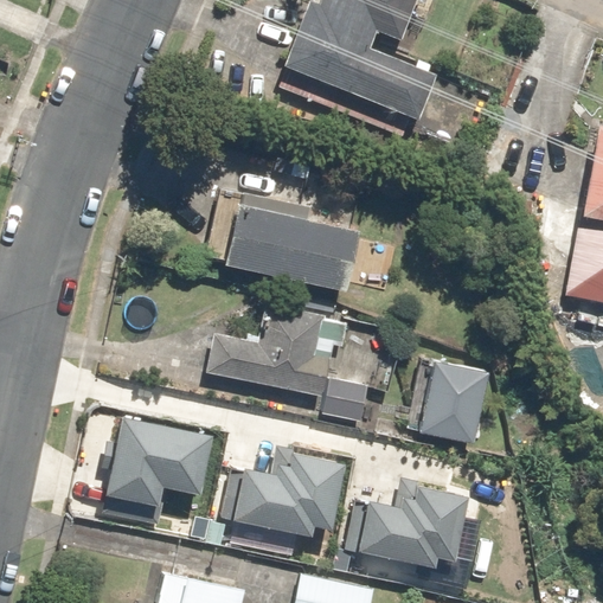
[(321,0),(319,7),(308,2),(294,36),(297,37),(286,68),(412,117),(430,71),(373,49),(378,36),(402,44),(417,0),(321,0)]
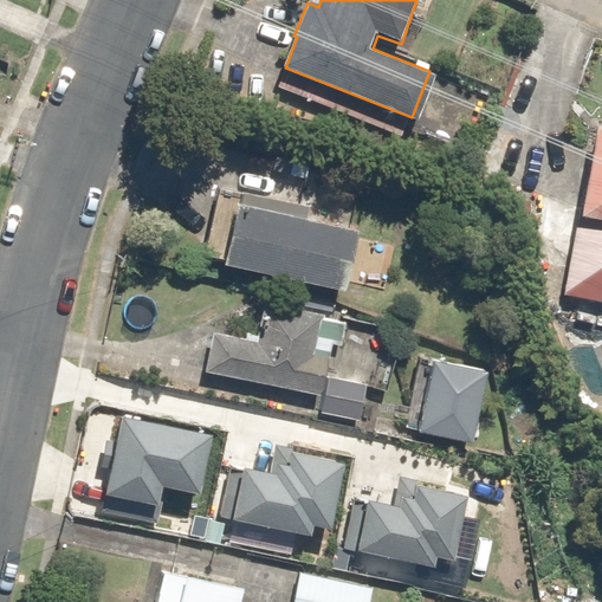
[(601,122),(599,122),(564,298),(601,304),(601,122)]
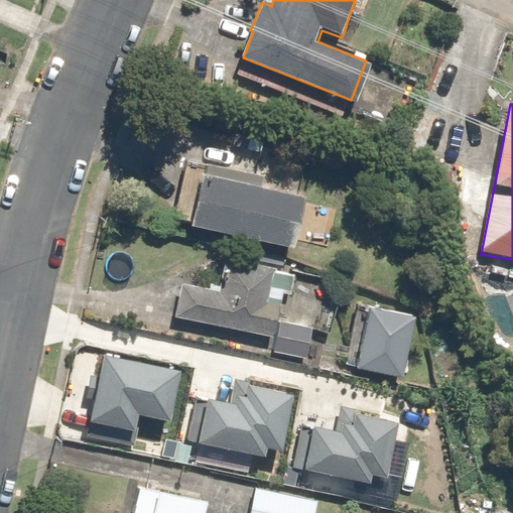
[(202,173),(189,226),(294,250),(306,198),(202,173)]
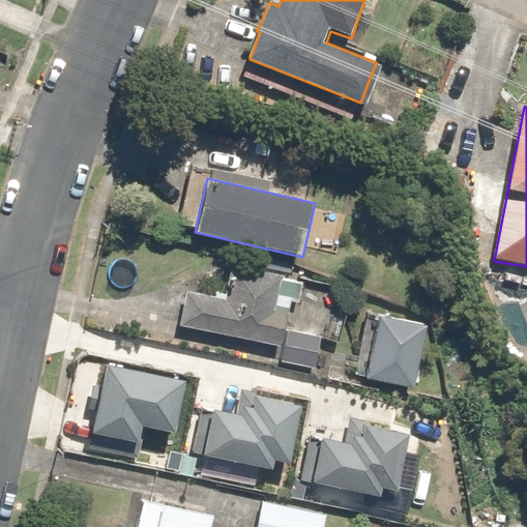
[(285,311),(272,309),(280,279),(231,267),(223,298),(188,292),(181,326),(277,345),(285,311)]
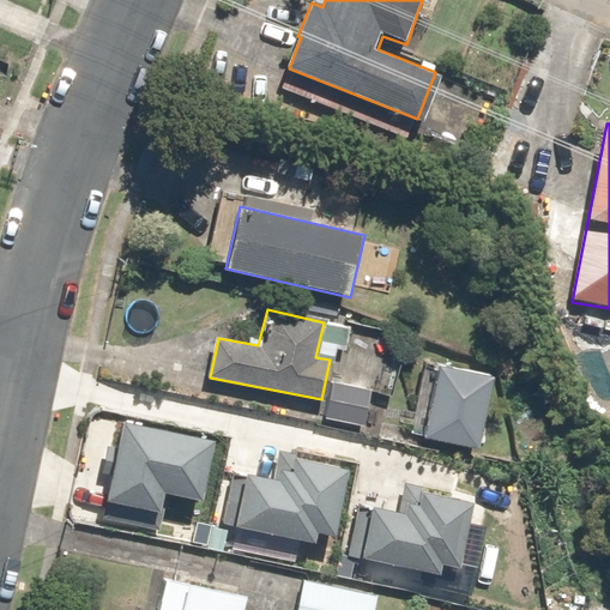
[(476,451),(491,376),(439,364),(423,440),(476,451)]
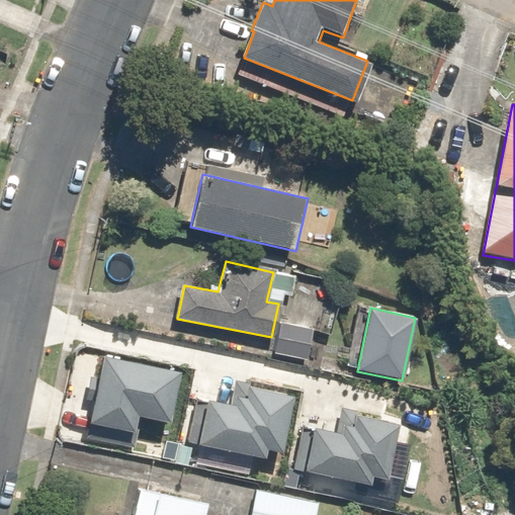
[(282,325),(277,355),(308,361),(313,331),(282,325)]
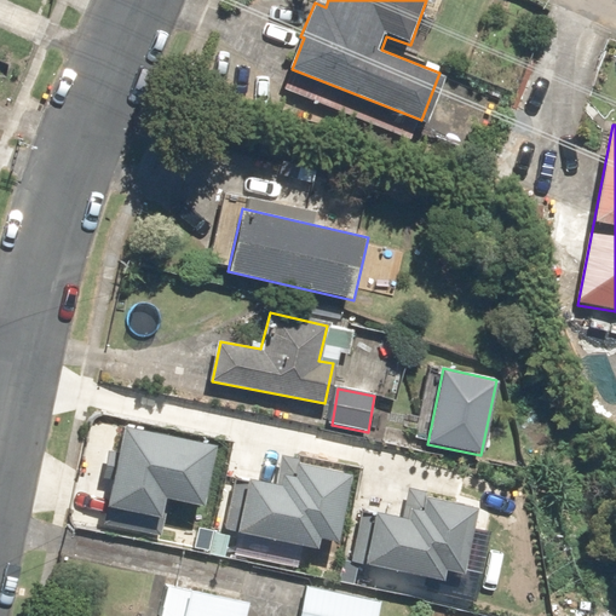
[(126,425),(108,518),(163,530),(171,495),(205,501),(217,443),(126,425)]
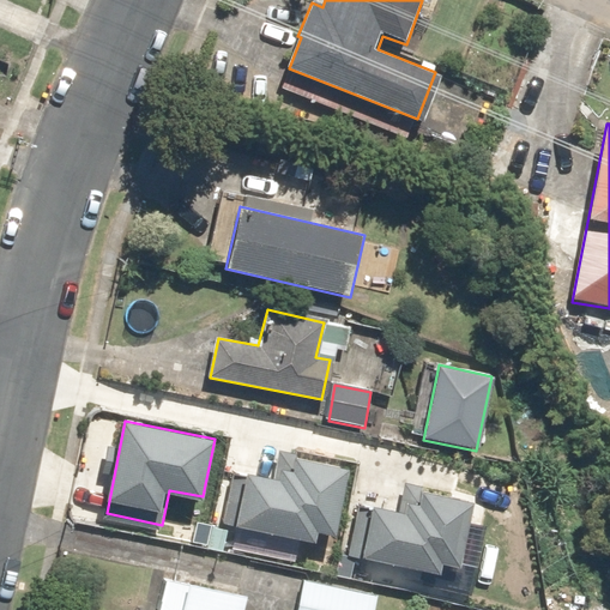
[(336,525),(346,464),(289,453),(284,478),(239,469),(229,518),(315,535),(318,521),(336,525)]
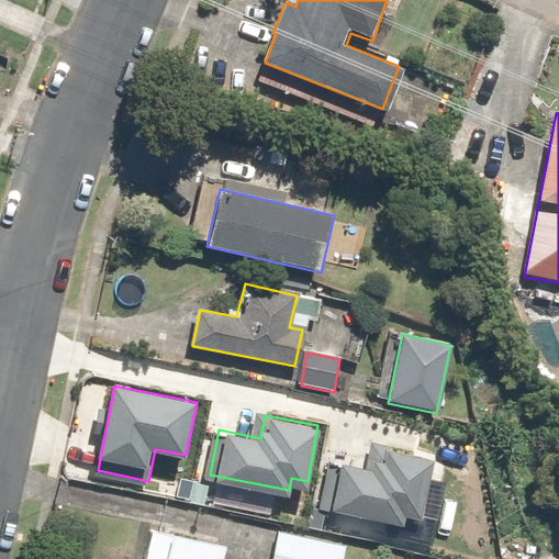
[(420,515),(431,460),(378,449),(372,472),(331,465),(322,510),(401,525),(404,513),(420,515)]
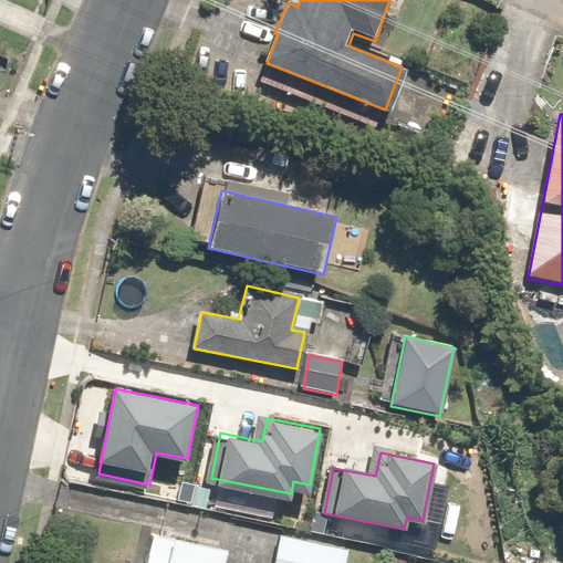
[(275,538),(271,562),(337,562),(341,548),(275,538)]
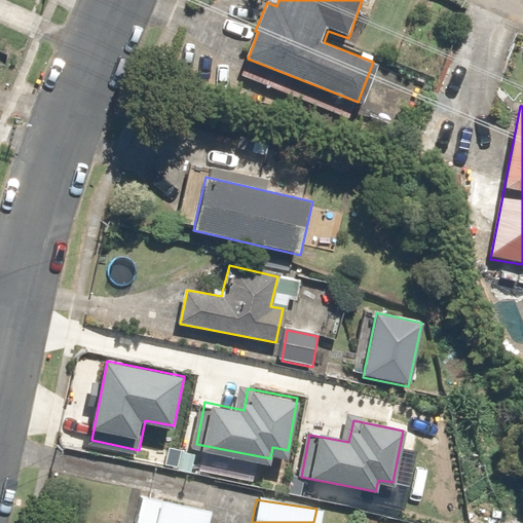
[(213,522),(214,516),(142,502),(138,522),(213,522)]
